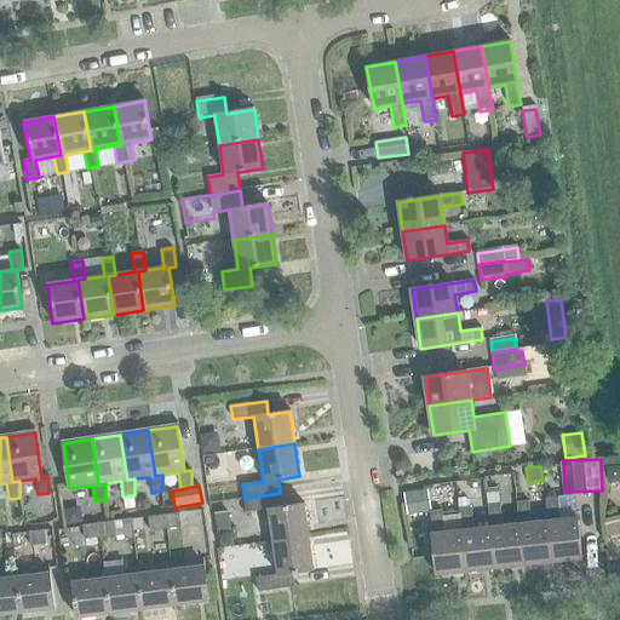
[(267,510),(271,543),(309,537),(304,504),(282,507),(280,493),(245,499),(246,512),(267,510)]
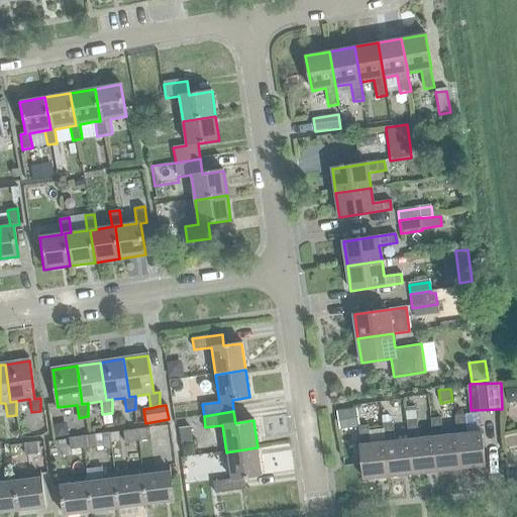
[(102,414),(101,415),(103,425),(112,424),(111,413),(102,414)]
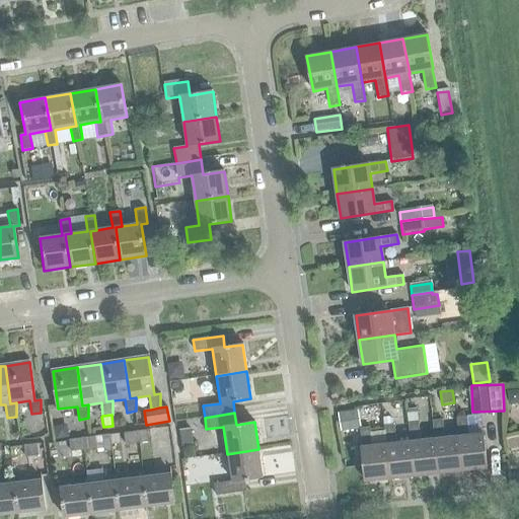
[(458,436),(461,470),(486,467),(483,433),(468,435),(466,418),(456,419),(458,436)]
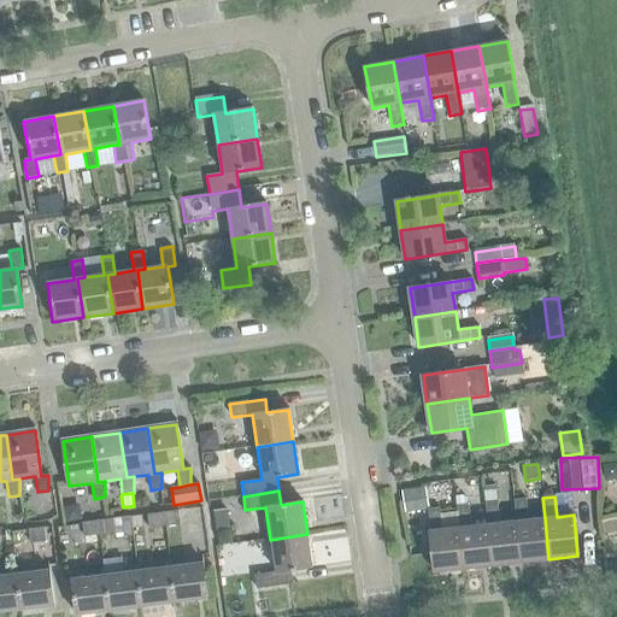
[(527,499),(513,500),(519,562),(548,559),(545,518),(528,521),(527,499)]
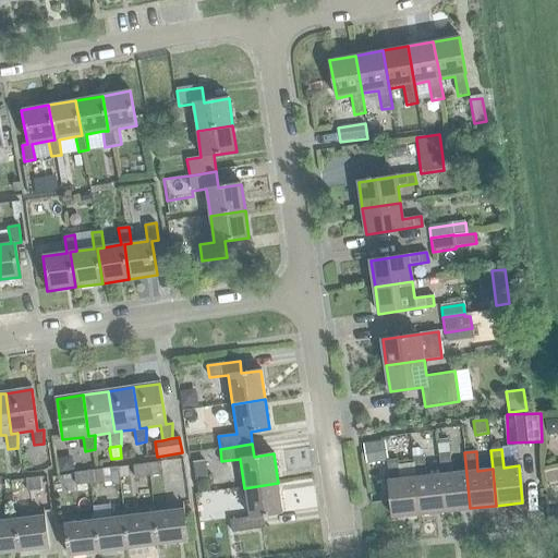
[(439,456),(441,474),(440,474),(445,511),(470,508),(466,472),(451,473),(450,455),(439,456)]
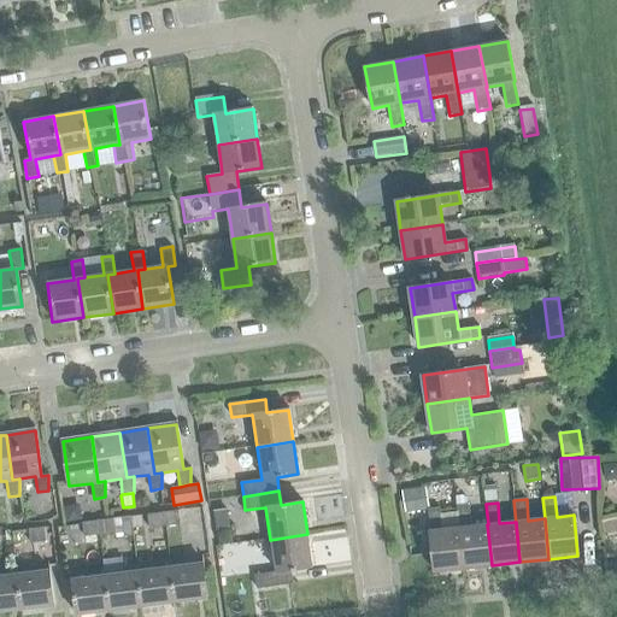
[(80,505),(64,507),(66,523),(82,521),(80,505)]
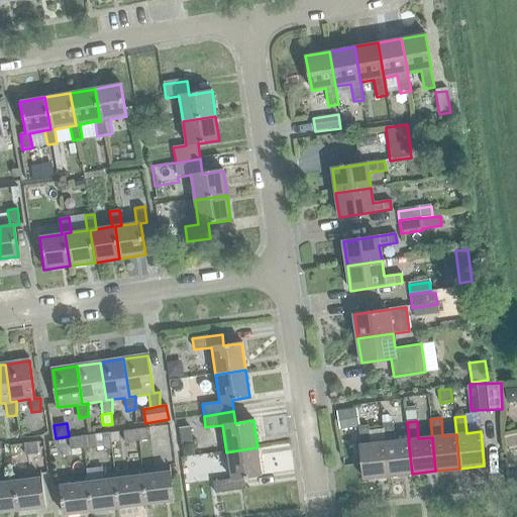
[(388,476),(412,474),(408,439),(395,440),(393,423),(383,424),(385,441),(384,441),(388,476)]
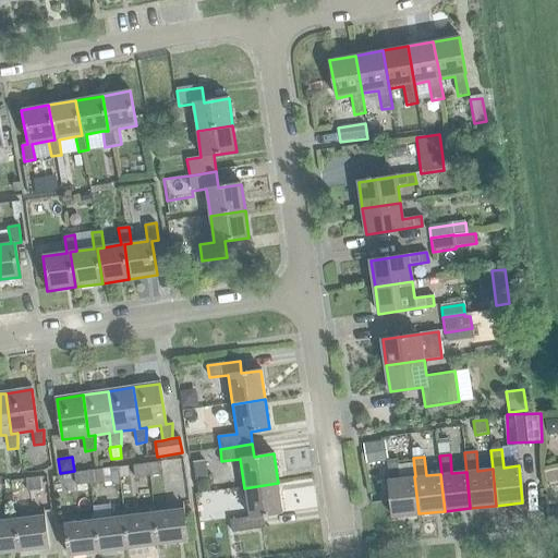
[(392,517),(419,513),(414,476),(400,478),(398,459),(387,461),(389,480),(388,480),(392,517)]
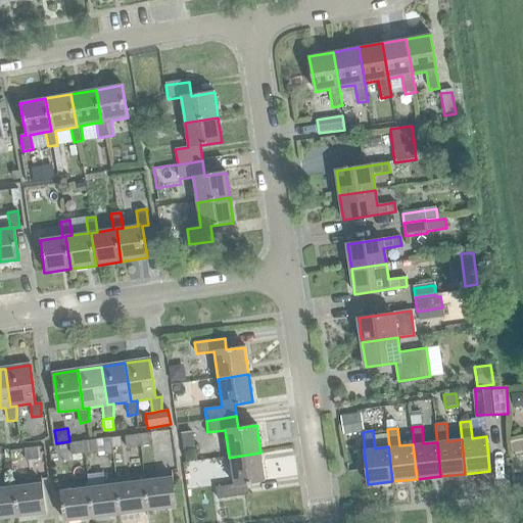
[(152,434),(141,435),(138,436),(140,447),(153,446),(152,434)]
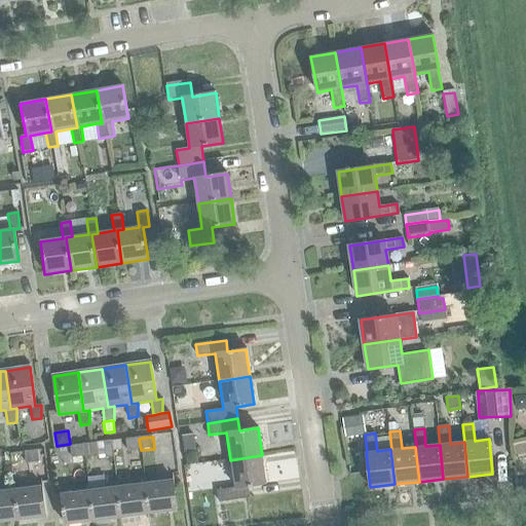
[(130,452),(141,450),(139,439),(130,439),(125,440),(126,452),(130,452)]
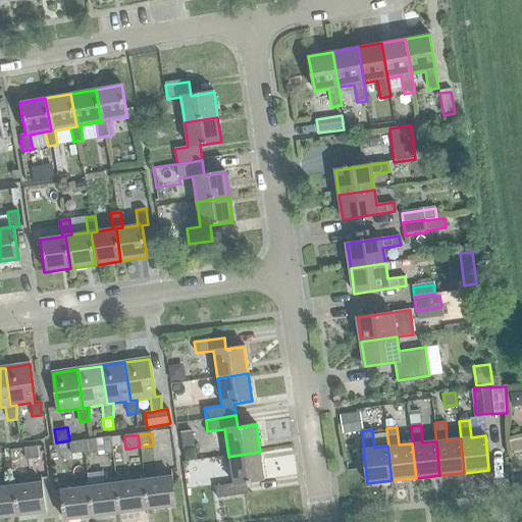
[(110,438),(95,440),(97,452),(98,451),(98,456),(111,454),(110,438)]
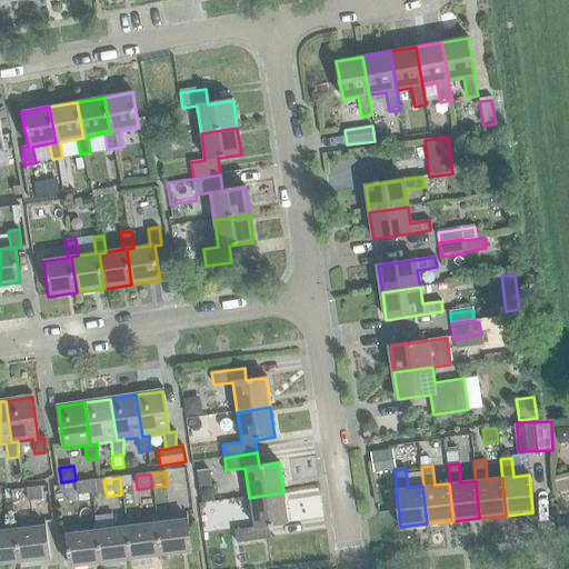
[(90,496),(106,493),(106,492),(103,480),(89,481),(90,496)]
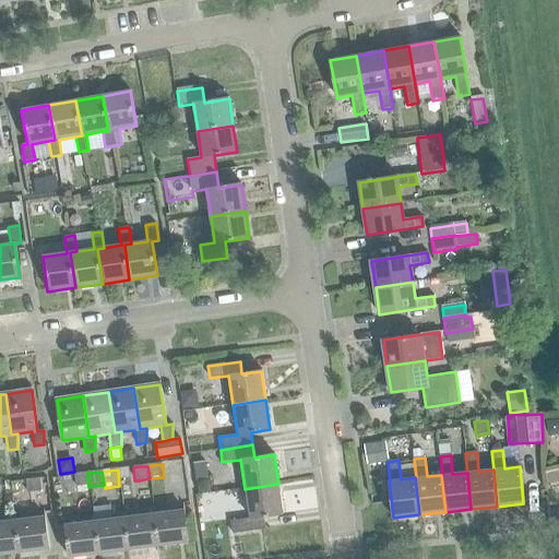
[(74,488),(88,487),(87,473),(73,475),(74,488)]
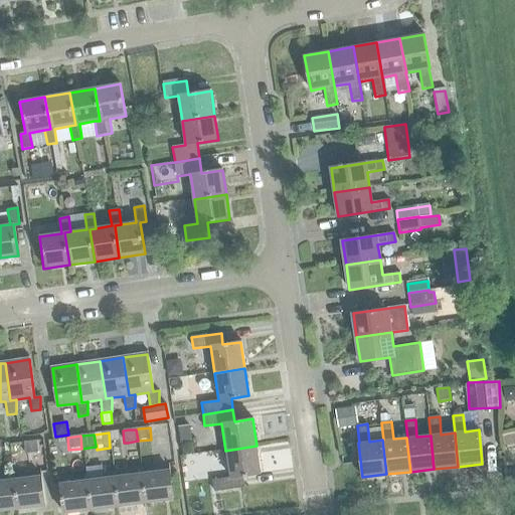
[(23,445),(24,455),(38,453),(37,443),(23,445)]
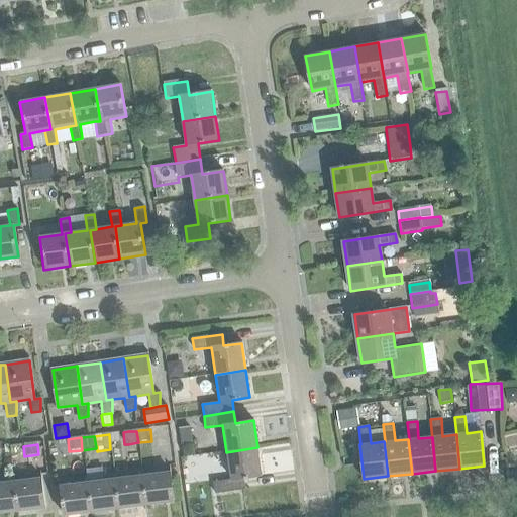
[(257,447),(226,452),(230,479),(213,482),(215,493),(245,489),(243,477),(262,475),(257,447)]
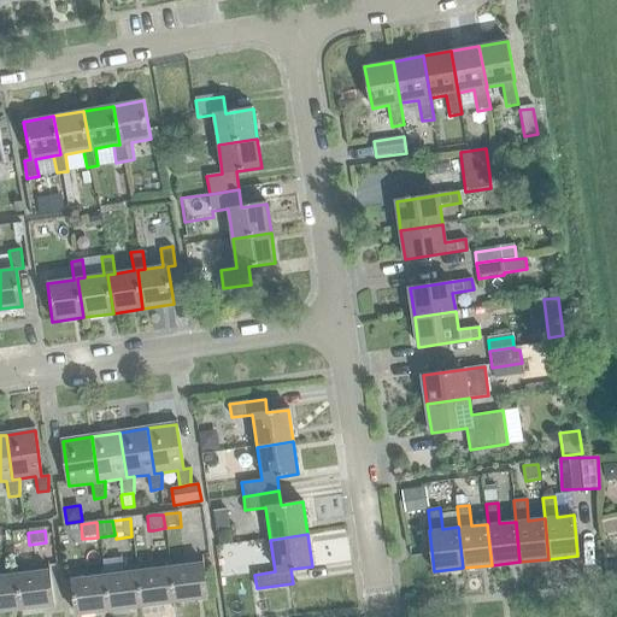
[(203,563),(171,566),(176,603),(207,598),(203,563)]
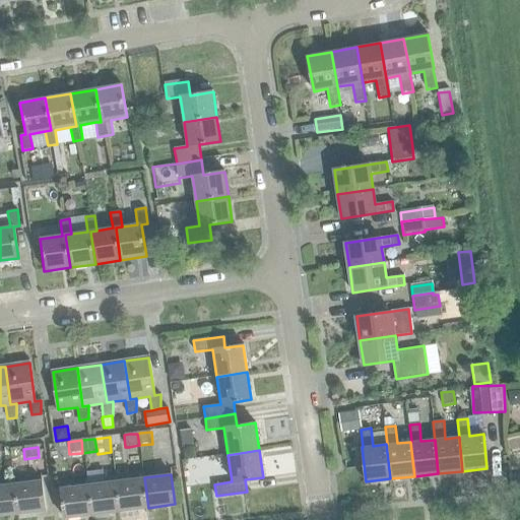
[(144,477),(117,481),(121,511),(148,508),(144,477)]
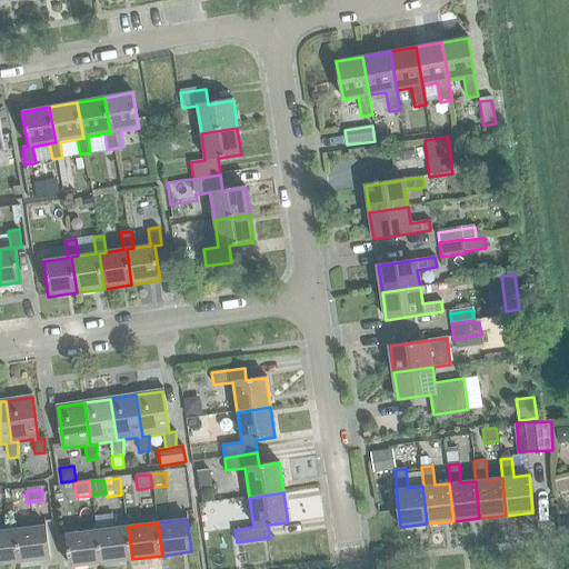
[(43,526),(19,529),(15,530),(19,562),(48,559),(43,526)]
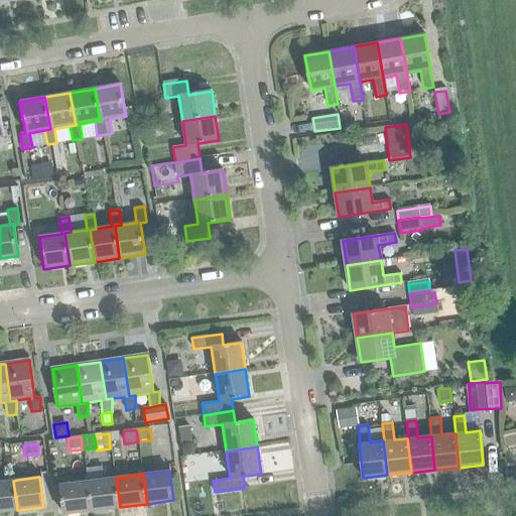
[(103,480),(89,482),(88,482),(92,511),(120,507),(116,478),(103,480)]
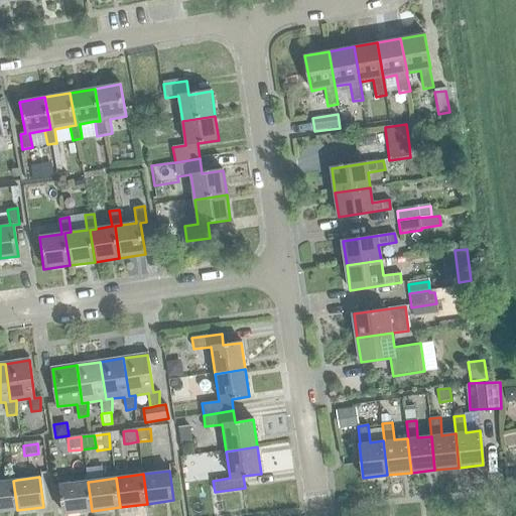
[(0,512),(17,510),(13,481),(0,482),(0,512)]
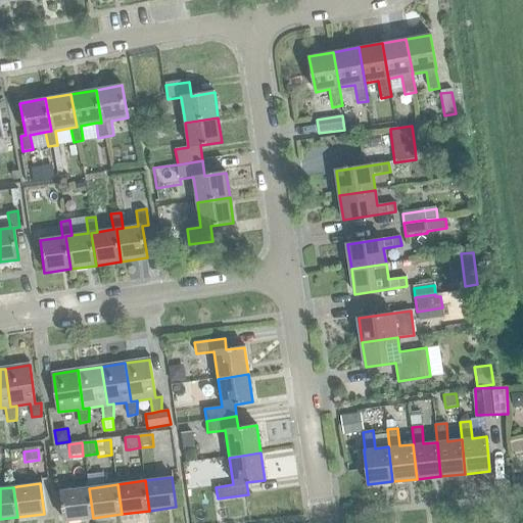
[(63,522),(93,518),(89,488),(59,492),(63,522)]
